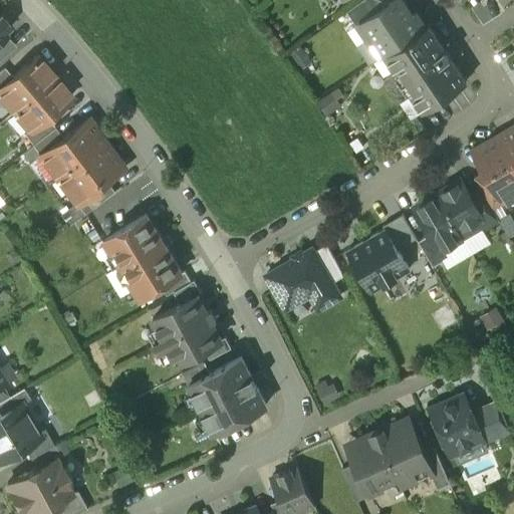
[(370,0),(361,0),(346,11),(354,21),(375,7),(370,0)]
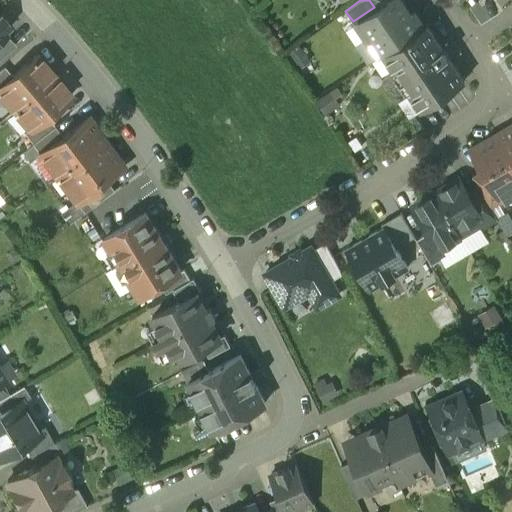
[(400,0),(391,0),(357,23),(367,38),(365,39),(366,41),(371,38),(382,54),(423,27),(414,13),(410,15),(400,0)]
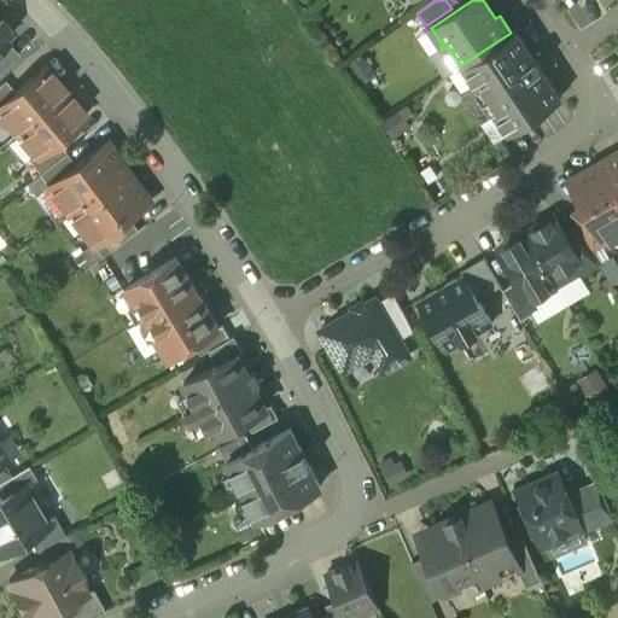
[(0,46),(6,41),(7,40),(5,38),(12,30),(1,18),(0,19),(0,46)]
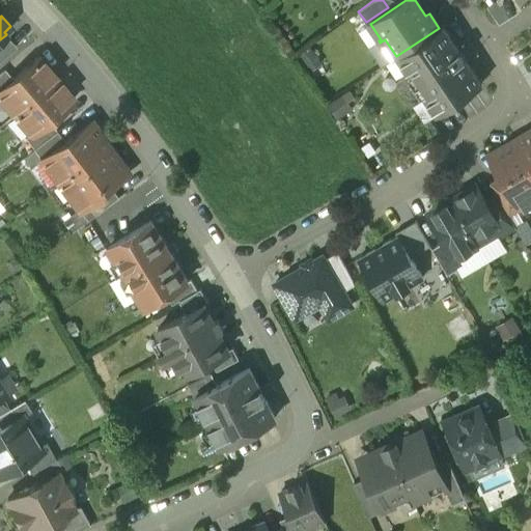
[(439,28),(397,56),(437,115),(481,84),(443,26),(439,28)]
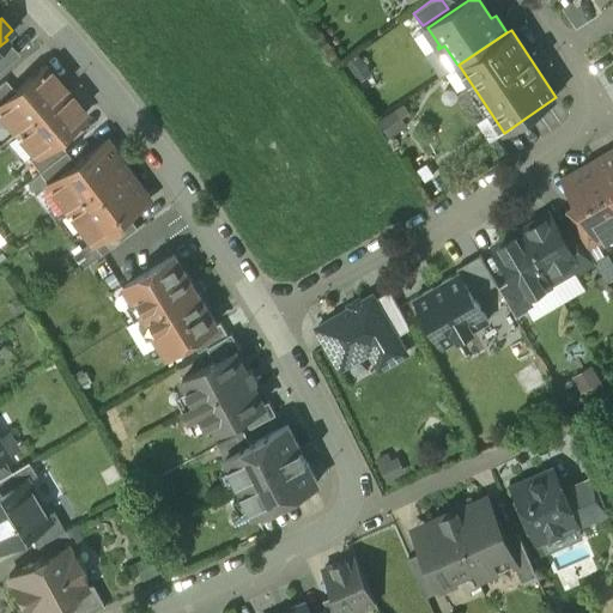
[(6,41),(0,46),(0,71),(18,54),(6,41)]
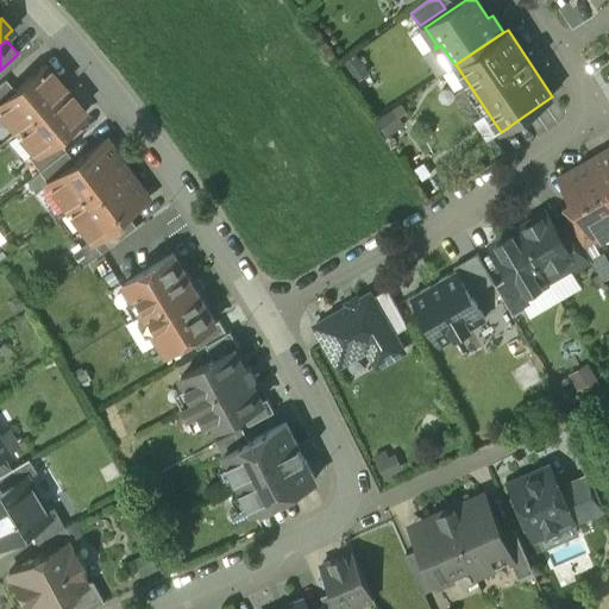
[(43,66),(19,86),(19,87),(14,90),(0,102),(0,111),(17,131),(64,92),(43,66)]
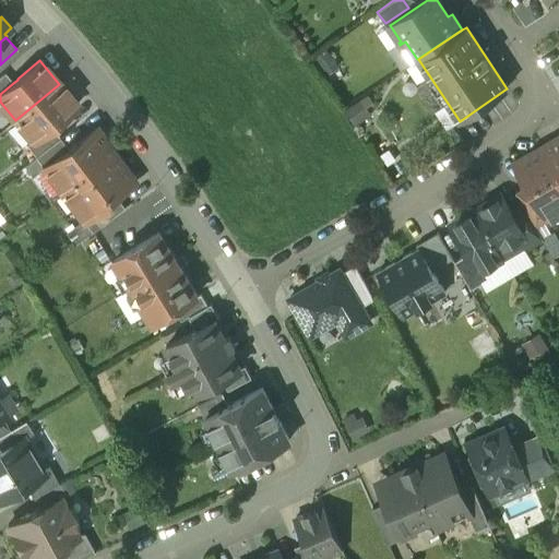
[(0,94),(13,83),(4,73),(0,76),(0,94)]
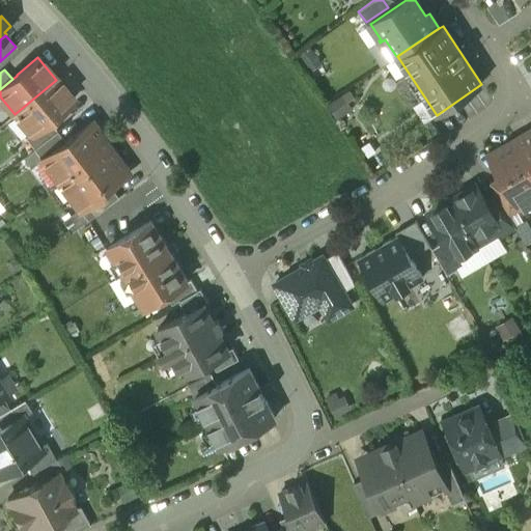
[(56,80),(15,114),(30,134),(31,135),(48,120),(52,118),(74,101),(56,80)]
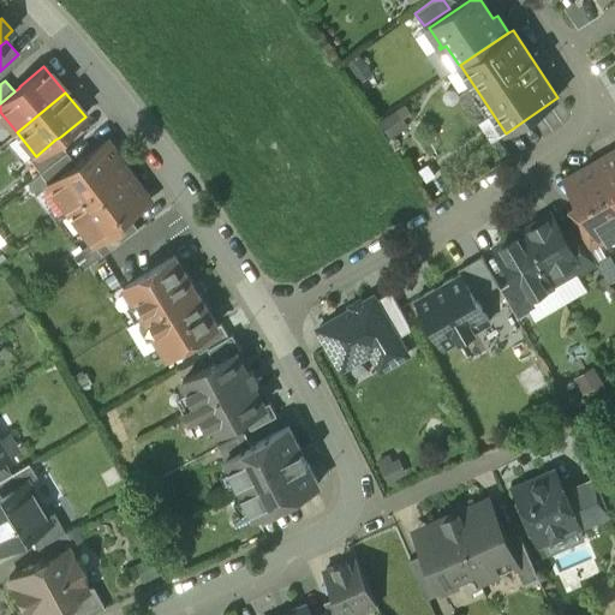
[(55,139),(36,156),(35,155),(29,160),(39,173),(65,151),(55,139)]
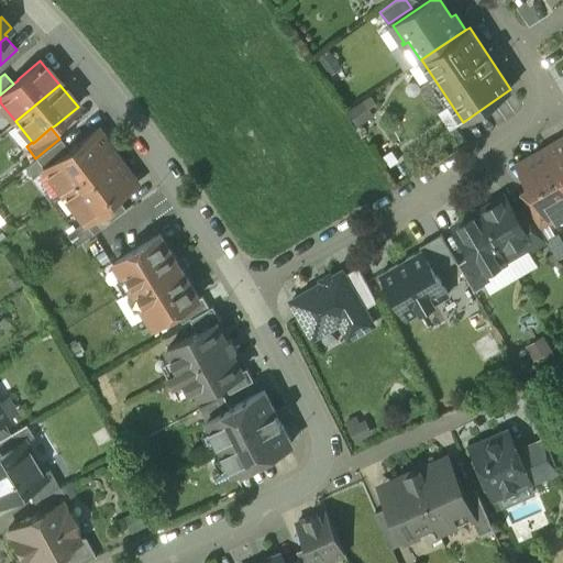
[(68,150),(43,168),(43,169),(62,194),(66,189),(114,154),(96,129),(68,150)]
